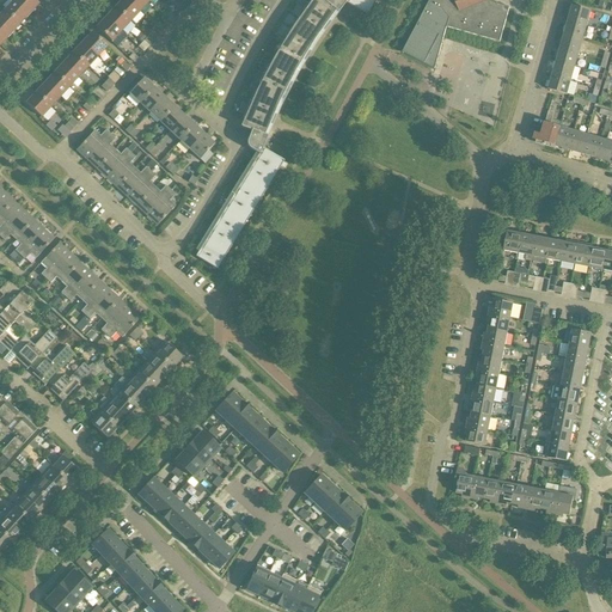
[(29,14),(14,0),(5,11),(20,25),(29,14)]
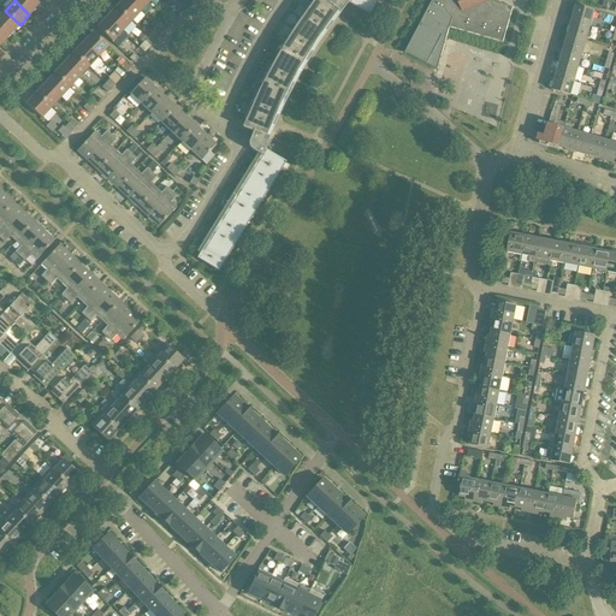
[(34,0),(13,0),(15,0),(29,15),(39,5),(34,0)]
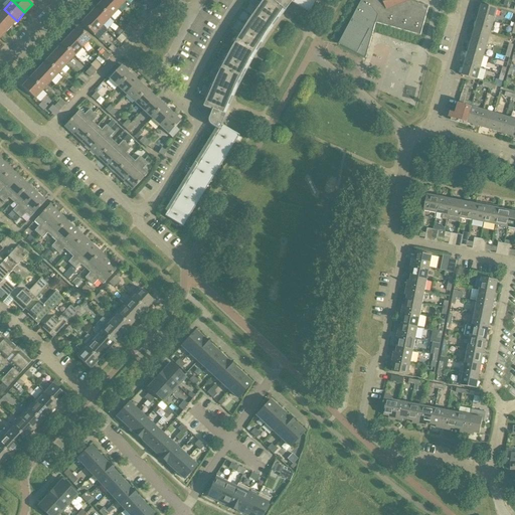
[(107,0),(103,0),(98,6),(110,18),(118,10),(107,0)]
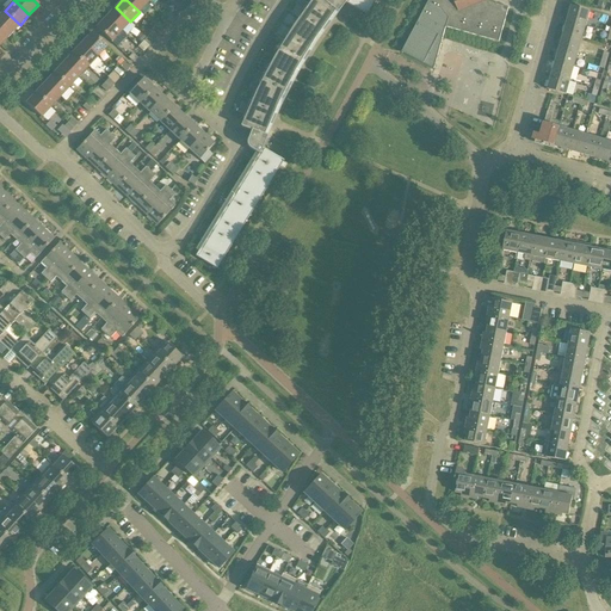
[(149,1),(147,0),(127,0),(140,12),(149,1)]
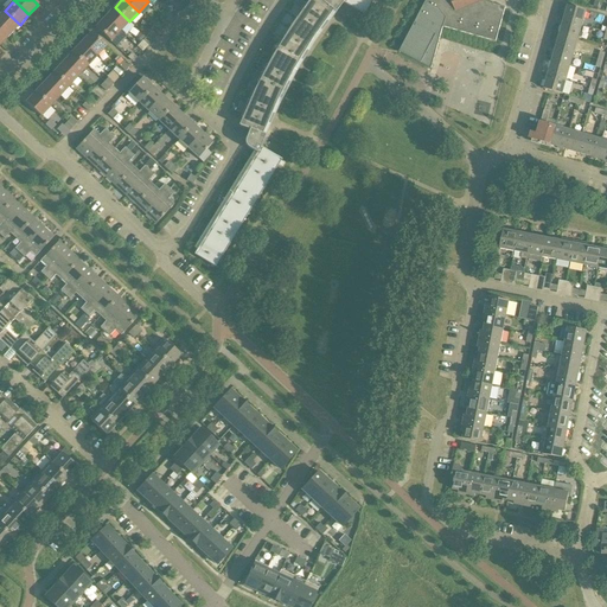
[(240,127),(249,131),(246,141),(244,142),(244,144),(246,145),(246,146),(246,147),(247,147),(248,148),(256,154),(195,255),(213,267),(280,160),(261,147),(266,135),(263,135),(264,132),(266,126),(273,112),(272,112),(275,102),(280,93),(281,94),(288,80),(287,80),(292,70),(298,62),(299,62),(307,49),(306,48),(311,39),(317,31),(318,32),(327,19),(328,18),(333,12),(336,13),(343,4),(352,8),(359,12),(363,14),(370,0),(324,0),(323,2),(319,0),(312,0),(310,4),(308,5),(293,27),(273,59),(255,93),(241,126),(240,127)]
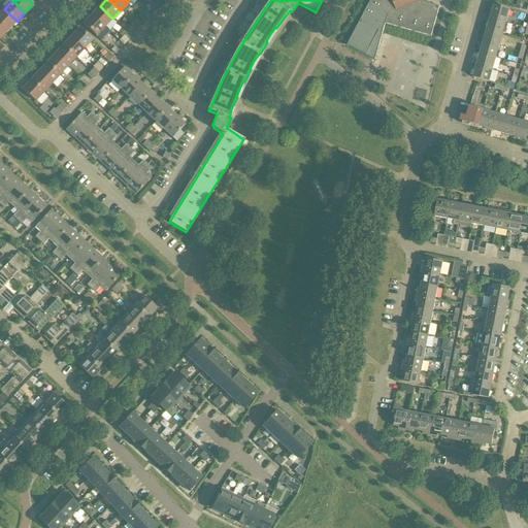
[(371,0),(370,2),(348,45),(375,60),(383,34),(386,24),(431,36),(439,6),(426,2),(424,0),(371,0)]
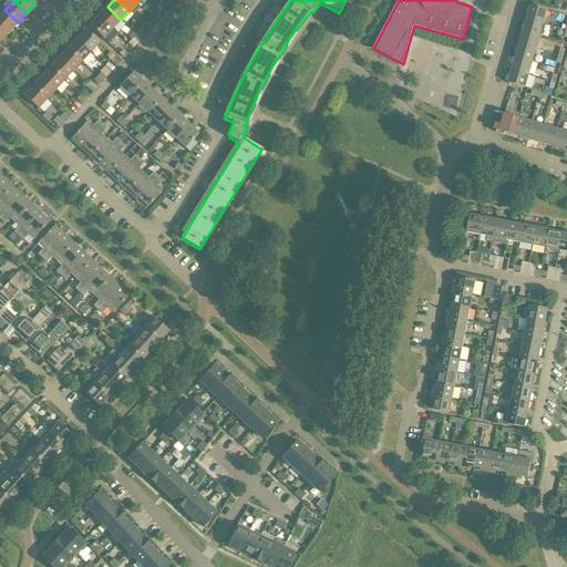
[(531,6),(527,19),(544,23),(548,10),(531,6)]
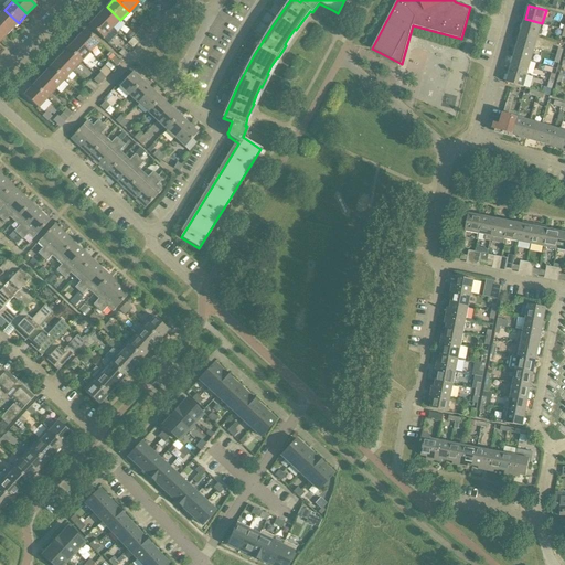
[(107,7),(98,17),(113,30),(120,20),(107,7)]
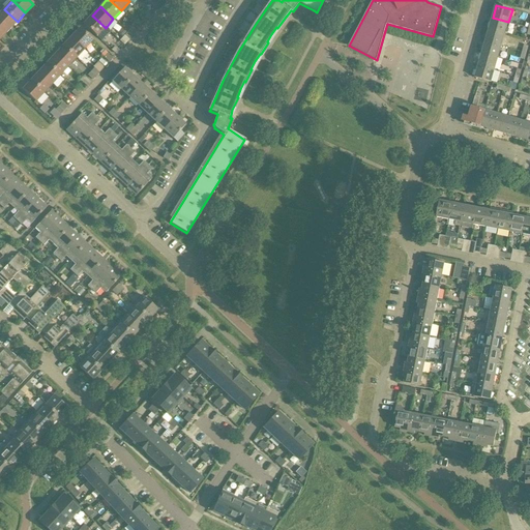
[(4,9),(0,12),(0,21),(9,30),(18,22),(4,9)]
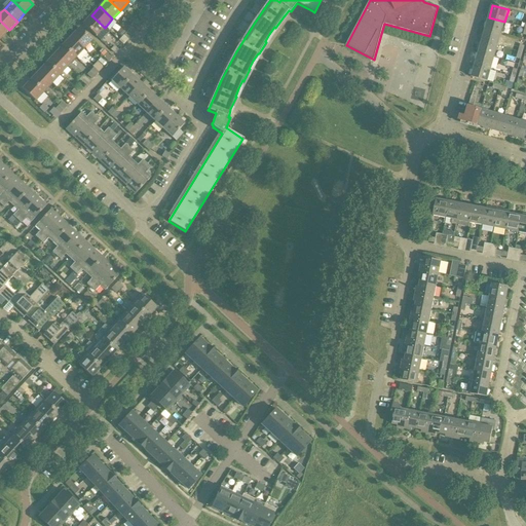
[(105,28),(91,15),(83,24),(97,36),(105,28)]
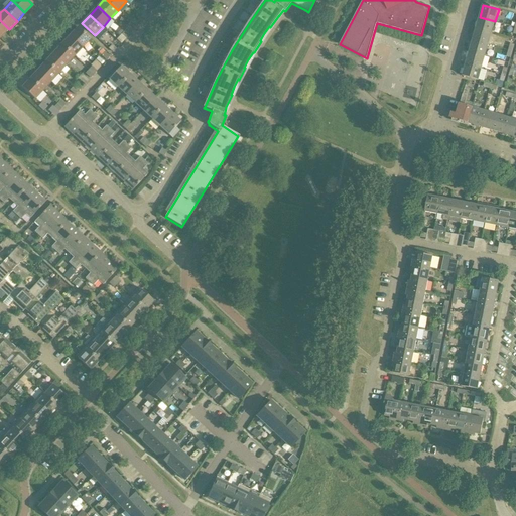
[(480,17),(476,28),(492,33),(495,21),(480,17)]
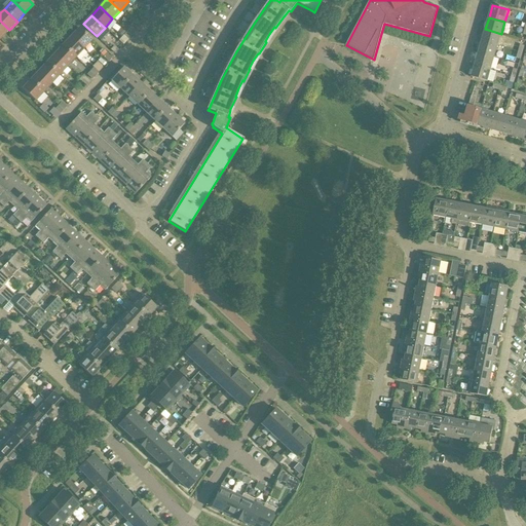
[(9,30),(0,21),(0,37),(1,38),(9,30)]
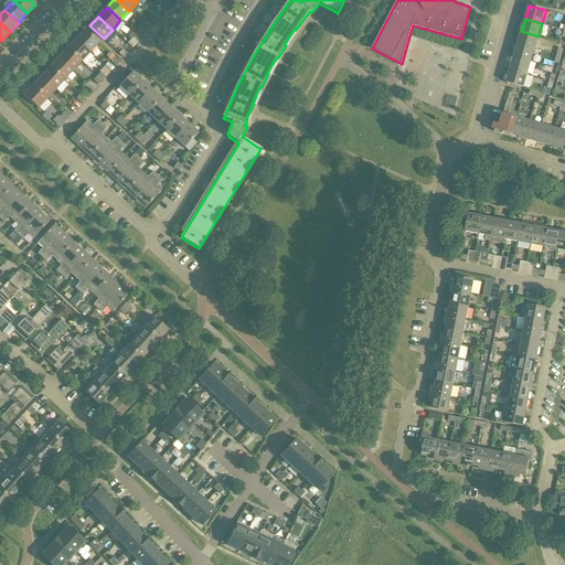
[(76,40),(91,53),(99,43),(85,30),(76,40)]
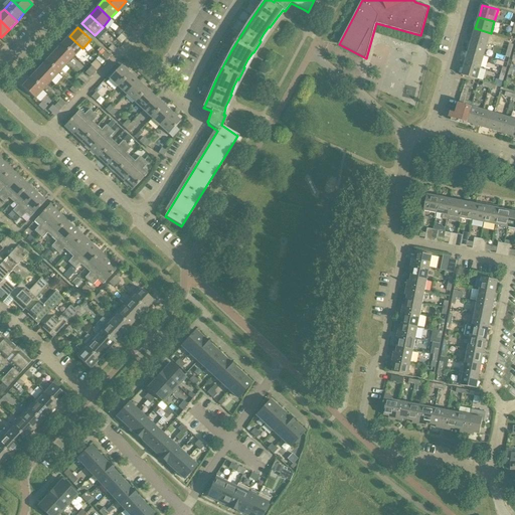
[(491,33),(475,28),(472,40),(488,44),(491,33)]
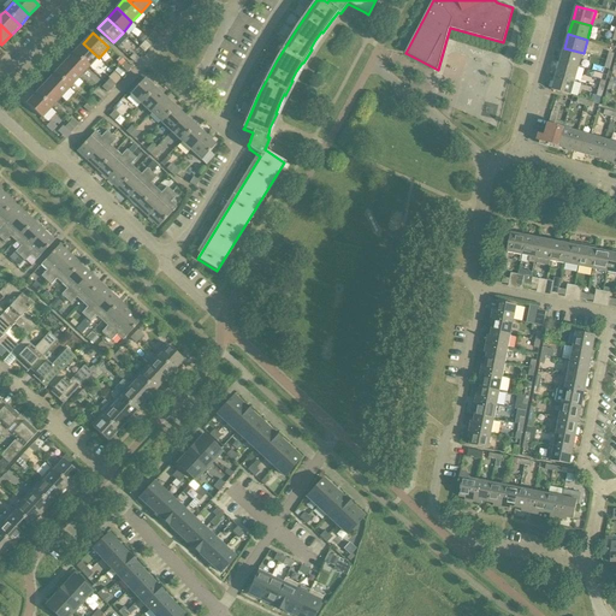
[(83,43),(73,53),(89,67),(99,58),(83,43)]
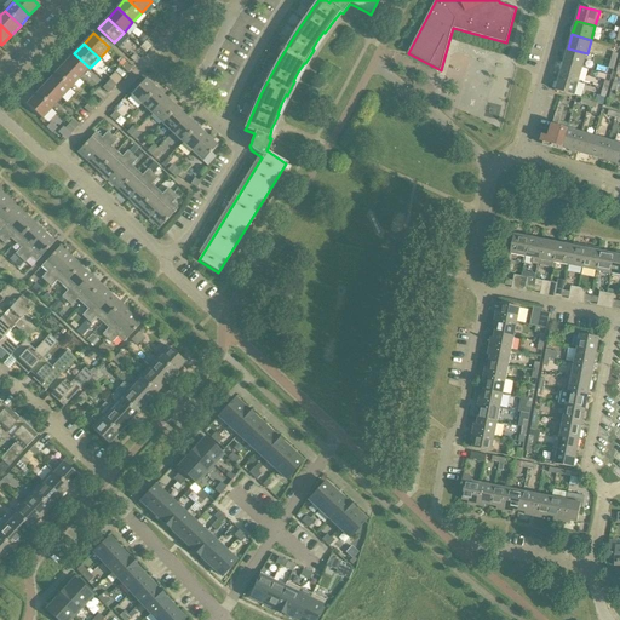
[(568,49),(564,63),(583,68),(587,53),(568,49)]
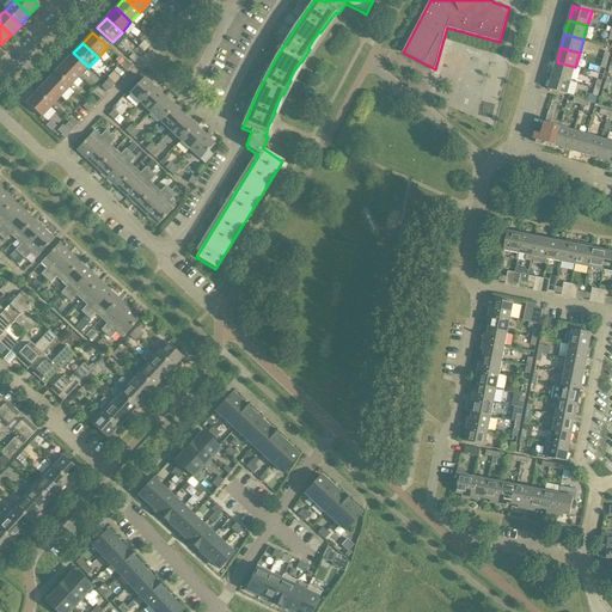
[(89,67),(73,53),(63,63),(79,78),(89,67)]
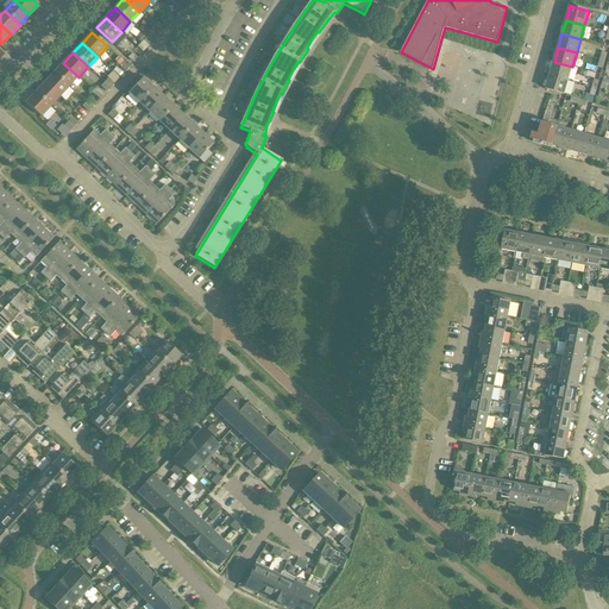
[(554,62),(550,75),(569,81),(572,67),(554,62)]
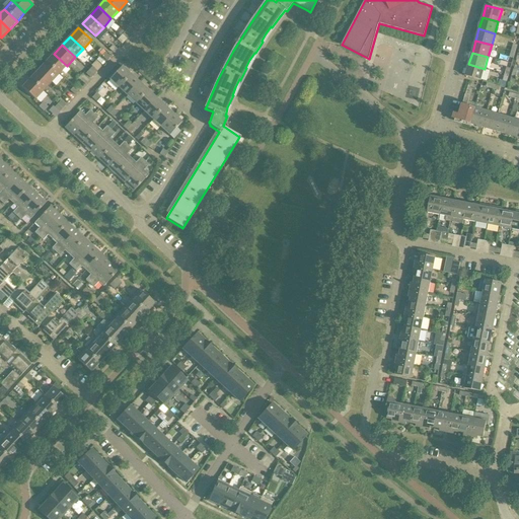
[(67,66),(54,54),(47,62),(59,74),(67,66)]
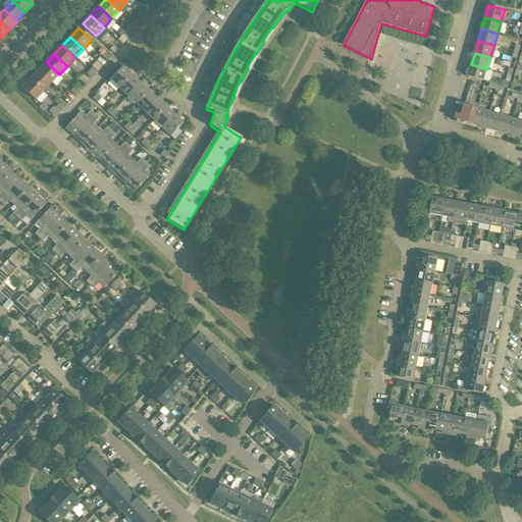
[(47,62),(39,71),(52,83),(59,74),(47,62)]
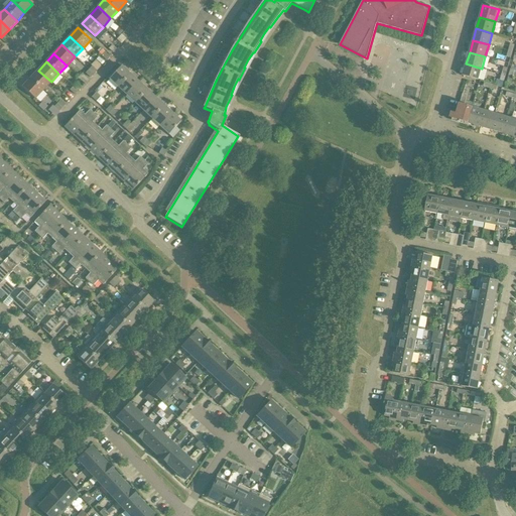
[(482,69),(466,63),(463,76),(478,81),(482,69)]
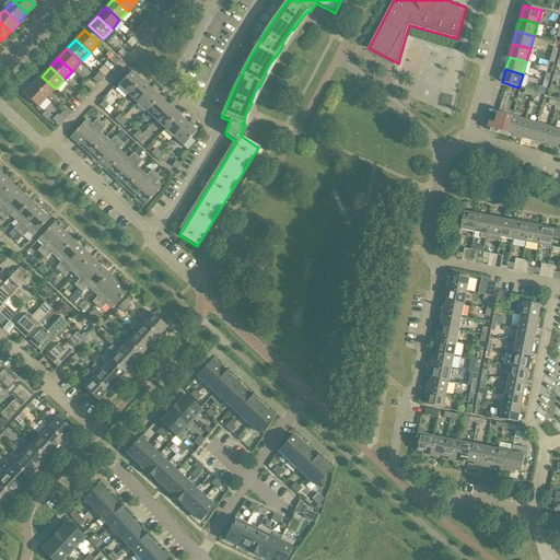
[(128,95),(141,81),(131,72),(118,86),(128,95)]
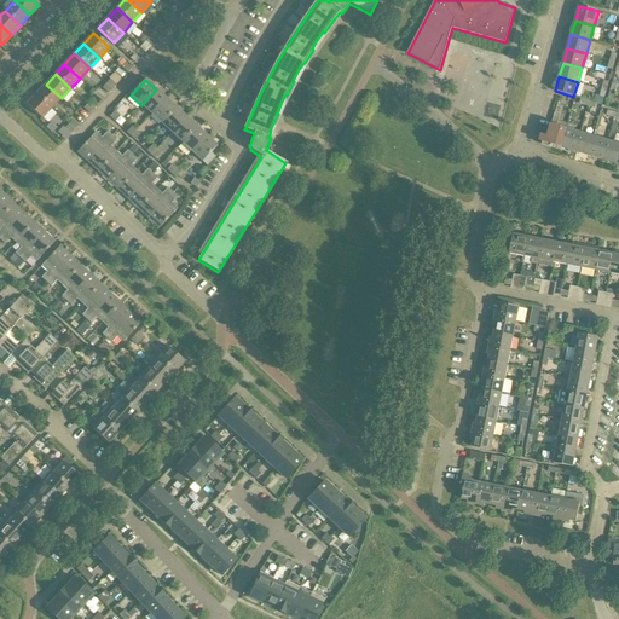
[(62,98),(46,85),(36,94),(52,109),(62,98)]
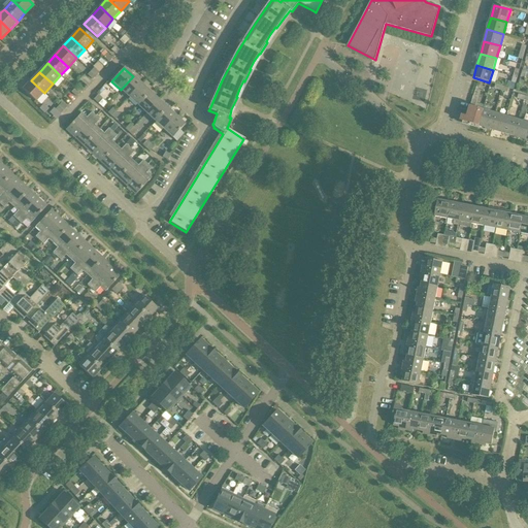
[(141,85),(133,76),(121,90),(129,97),(141,85)]
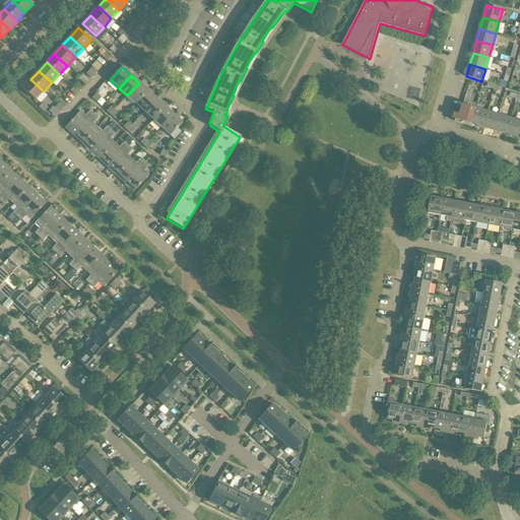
[(44,91),(30,79),(22,88),(36,101),(44,91)]
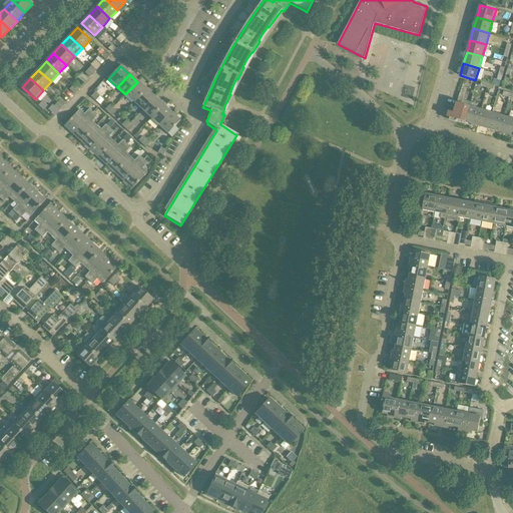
[(137,82),(125,94),(134,102),(145,89),(137,82)]
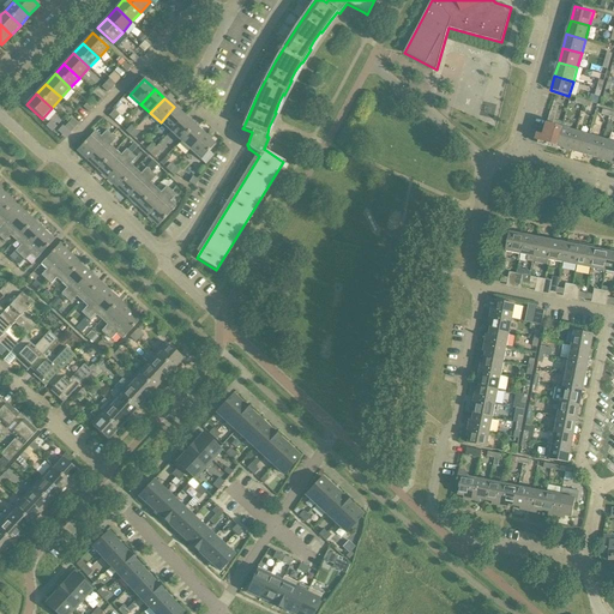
[(174,107),(161,122),(170,132),(185,116),(174,107)]
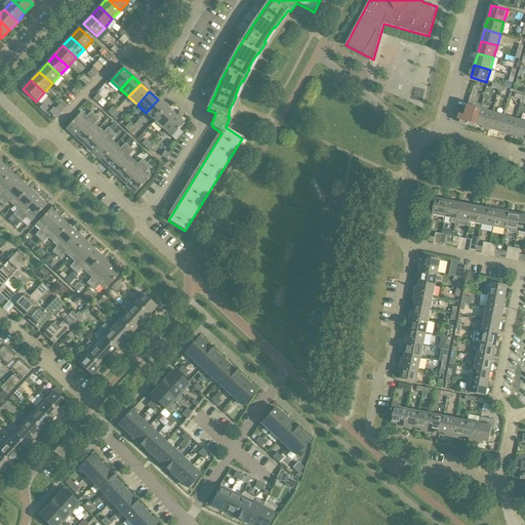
[(158,99),(146,113),(154,121),(166,108),(158,99)]
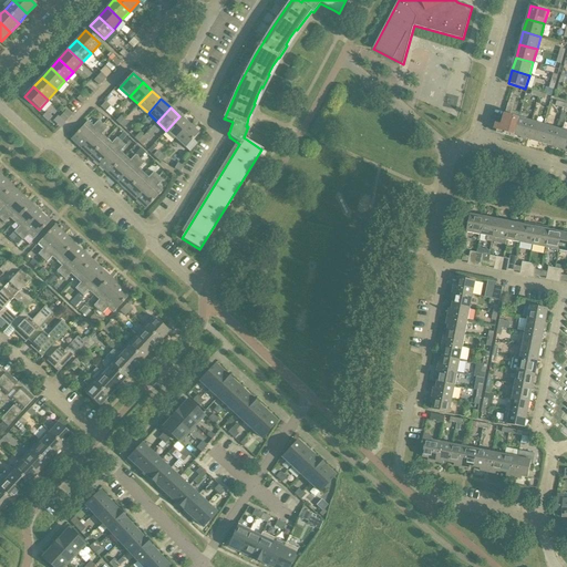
[(518,119),(511,115),(505,114),(502,125),(496,124),(495,130),(514,135),(518,119)]
